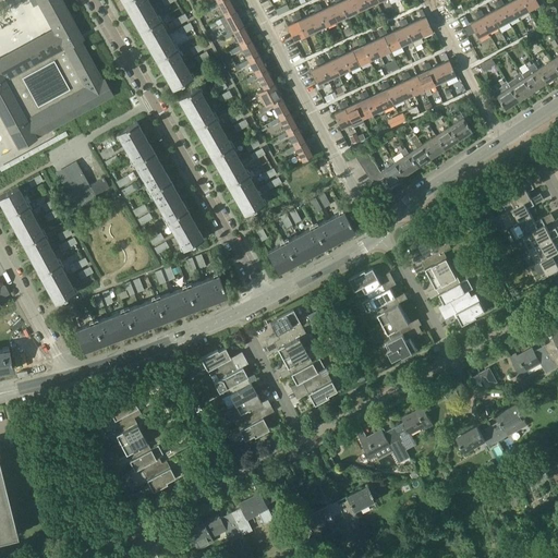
[(113,96),(105,79),(105,77),(102,79),(101,80),(101,79),(80,40),(84,38),(84,37),(83,38),(61,0),(37,0),(53,29),(0,59),(0,106),(2,110),(0,113),(19,147),(17,147),(17,148),(37,137),(36,136),(73,116),(112,95),(113,96)]
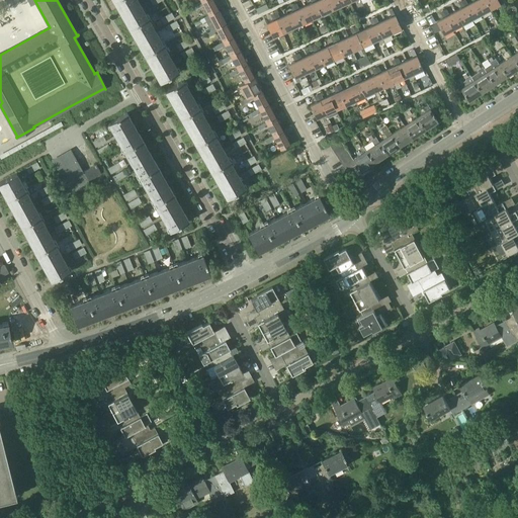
[(112,0),(128,26),(147,16),(138,0),(112,0)]
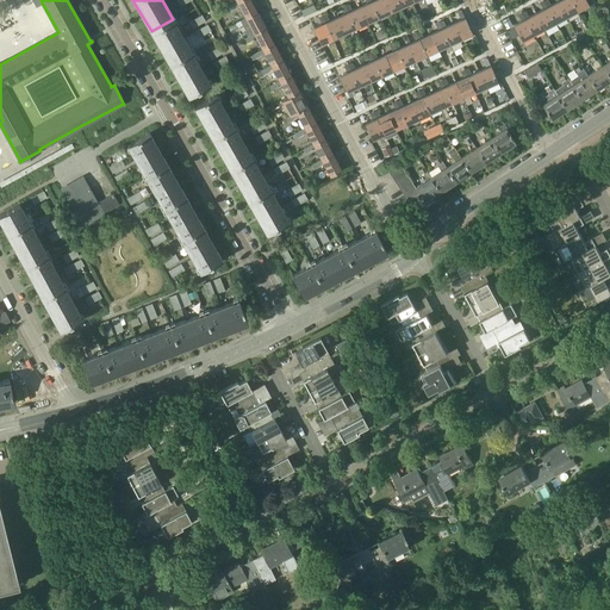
[(250,0),(241,0),(238,1),(247,17),(247,18),(257,12),(250,0)]
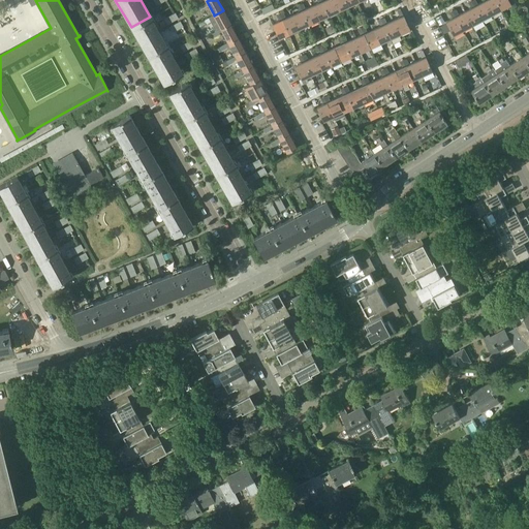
[(317,0),(318,2),(311,5),(318,21),(329,16),(320,0),(317,0)]
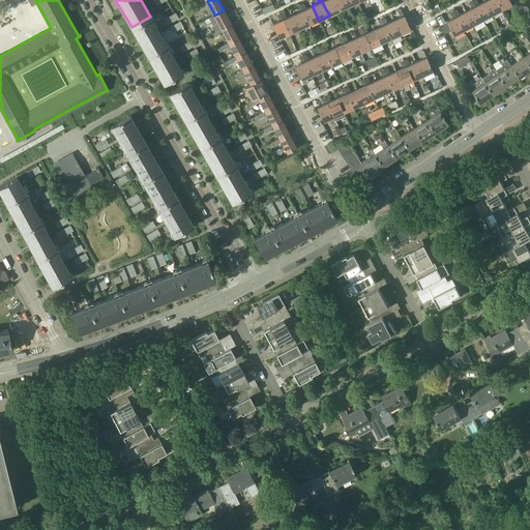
[(321,0),(329,16),(339,11),(332,0),(321,0)]
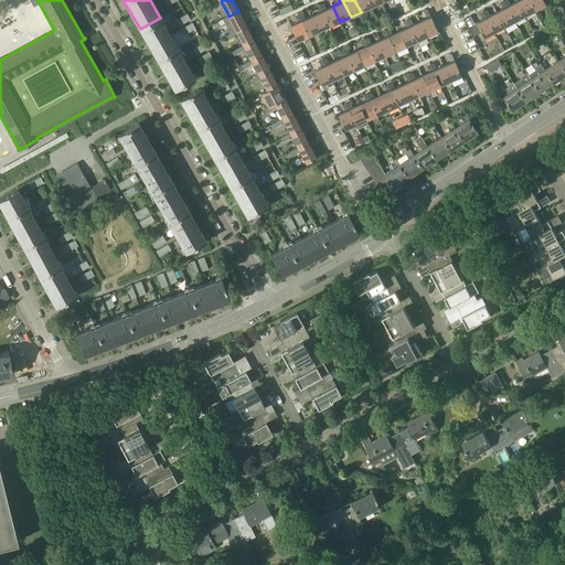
[(372,7),(368,0),(354,0),(361,12),(372,7)]
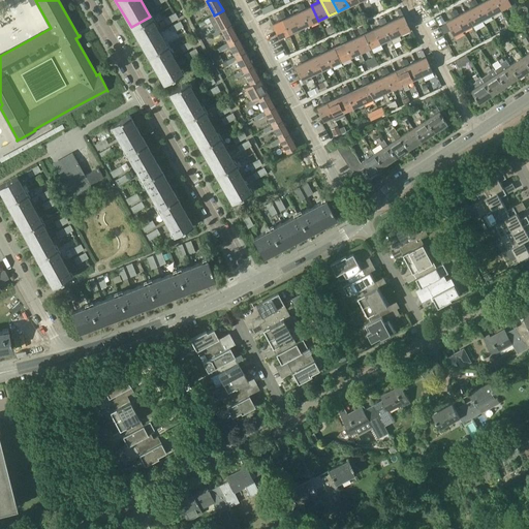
[(471,7),(464,10),(472,25),(481,20),(471,0),(470,0),(468,2),(471,7)]
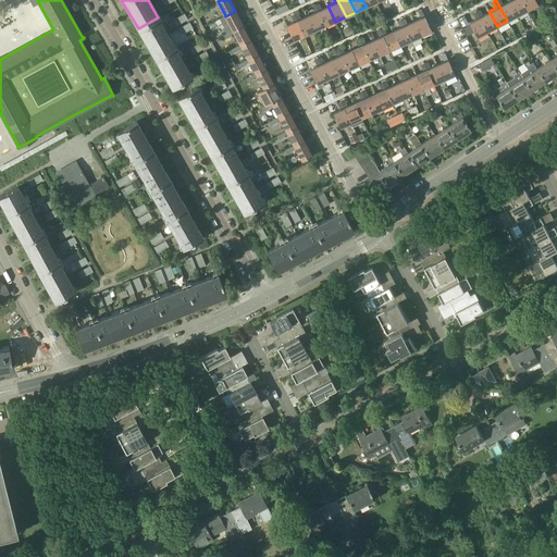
[(500,0),(496,0),(507,21),(517,15),(509,1),(503,4),(500,0)]
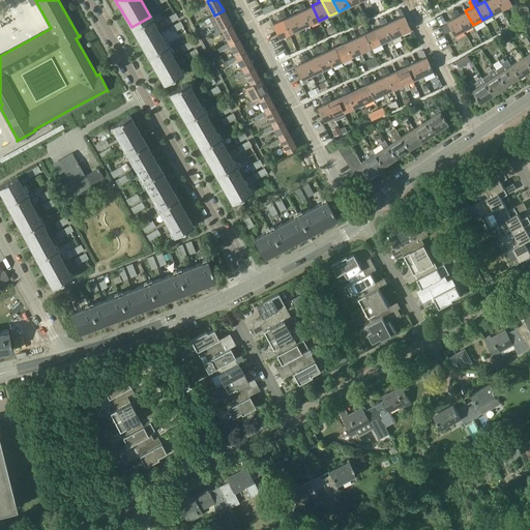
[(486,0),(484,1),(492,15),(502,9),(496,0),(486,0)]
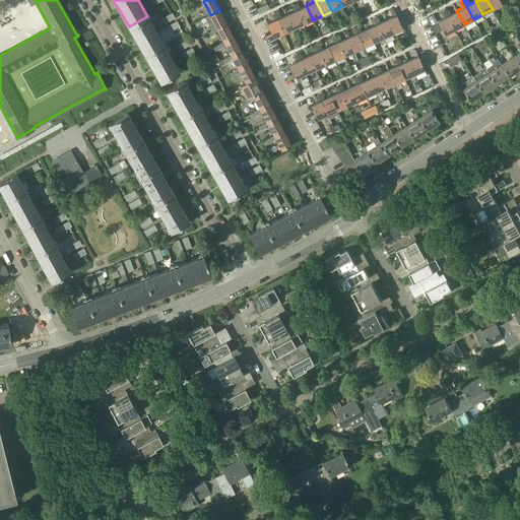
[(486,0),(493,9),(502,4),(502,3),(500,0),(486,0)]
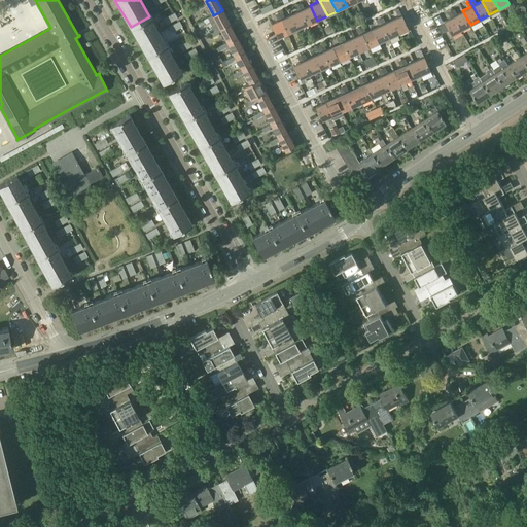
[(302,3),(297,4),(308,25),(317,21),(310,5),(304,8),(302,3)]
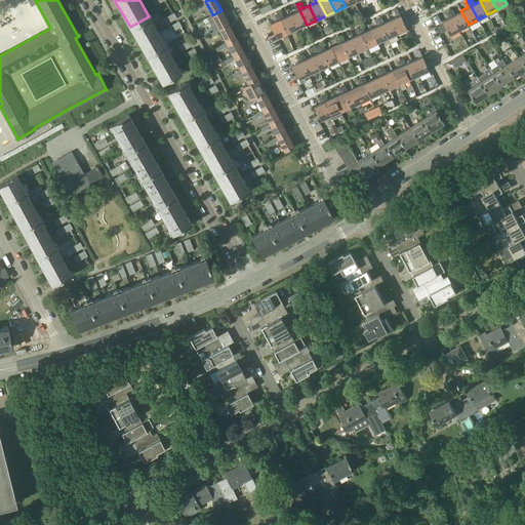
[(295,11),(289,14),(296,30),(307,25),(296,4),(294,6),(295,11)]
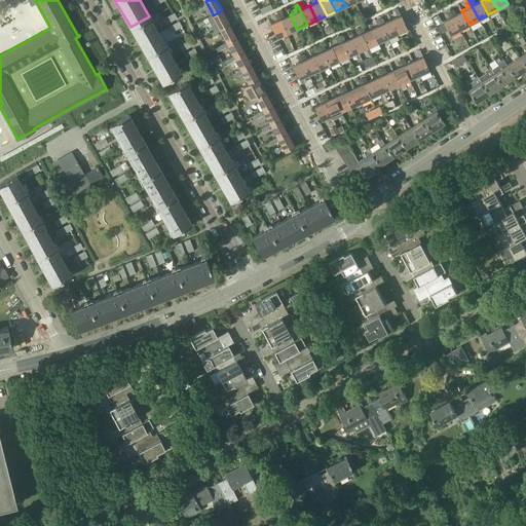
[(398,16),(390,20),(398,34),(408,29),(402,14),(400,15),(398,9),(396,11),(398,16)]
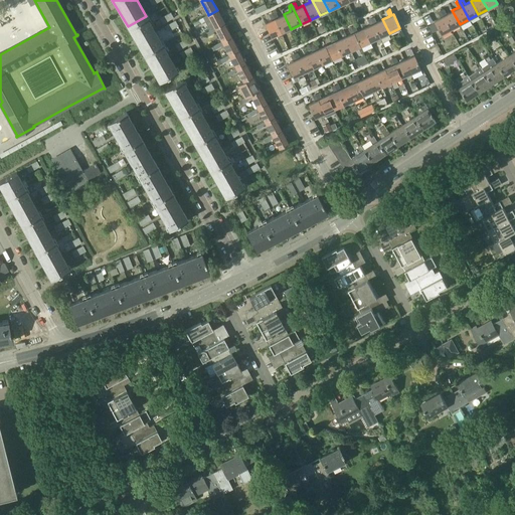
[(444,9),(440,10),(451,29),(460,24),(452,10),(446,14),(444,9)]
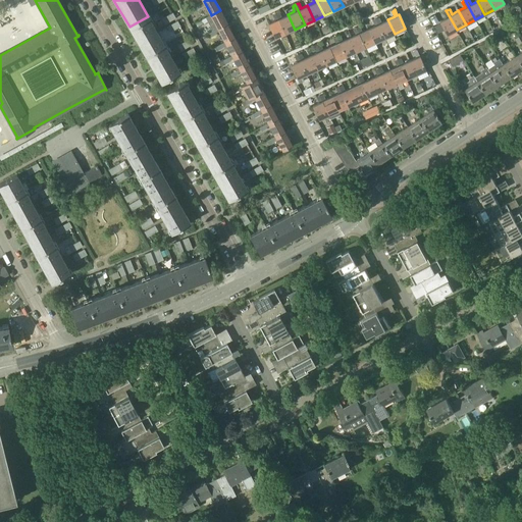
[(206,17),(202,19),(204,23),(208,21),(213,31),(215,31),(218,29),(227,23),(220,10),(211,15),(211,14),(206,17)]
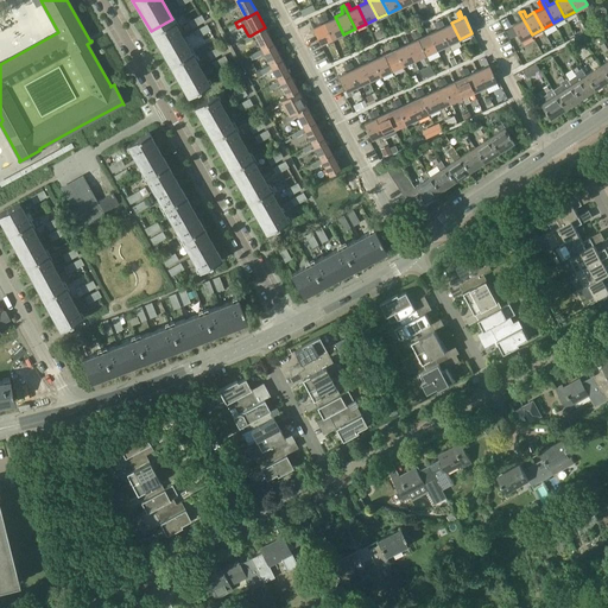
[(532,35),(519,12),(517,14),(519,20),(512,25),(520,40),(532,35)]
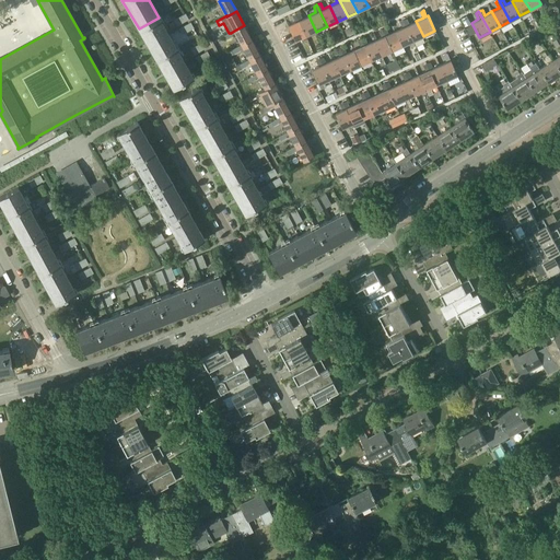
[(300,13),(295,14),(306,36),(316,32),(308,15),(302,19),(300,13)]
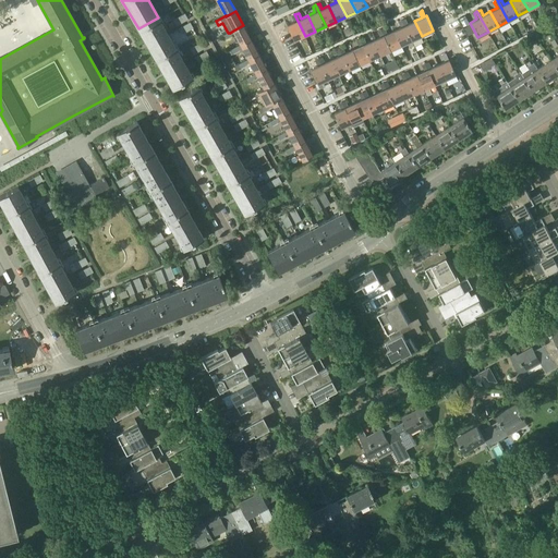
[(305,36),(294,14),(291,16),(293,22),(287,25),(294,41),(305,36)]
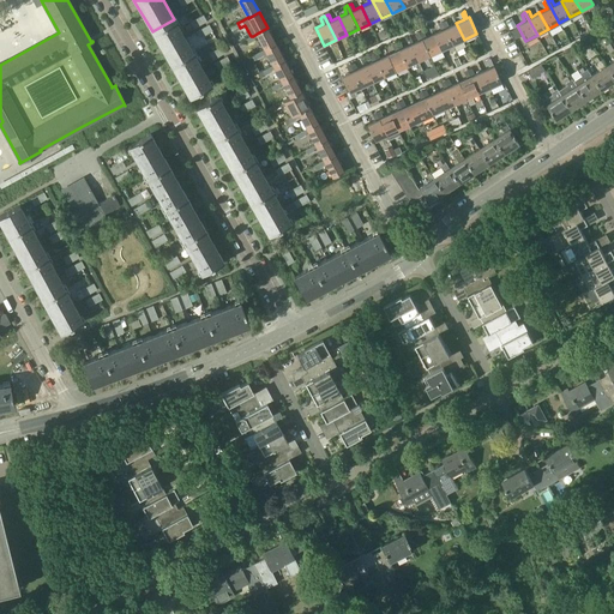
[(152,31),(172,65),(193,52),(174,19),(152,31)]
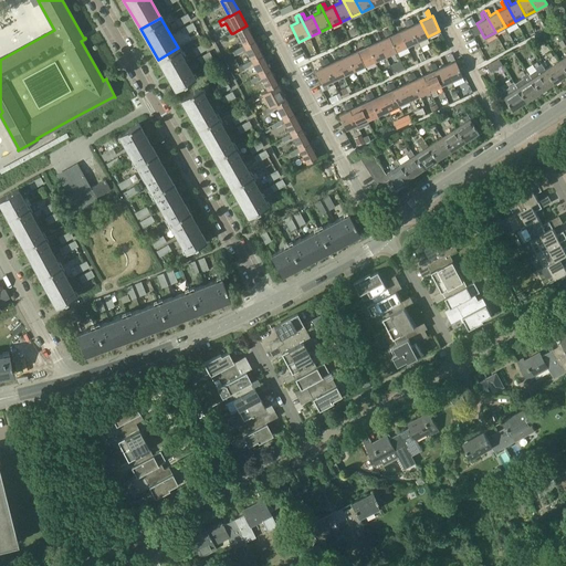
[(411,19),(407,20),(417,41),(428,37),(420,21),(413,24),(411,19)]
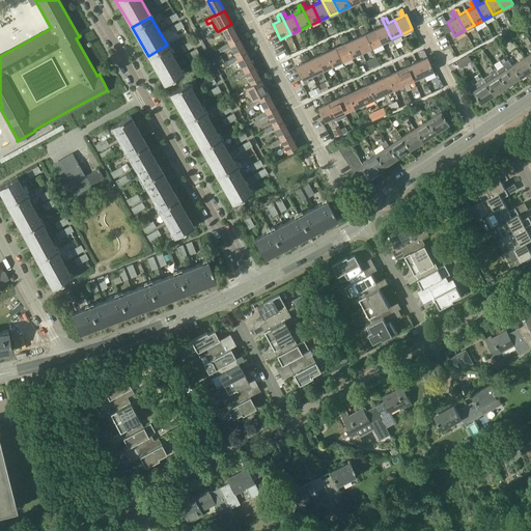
[(381,26),(374,29),(381,44),(391,38),(382,19),(379,21),(381,26)]
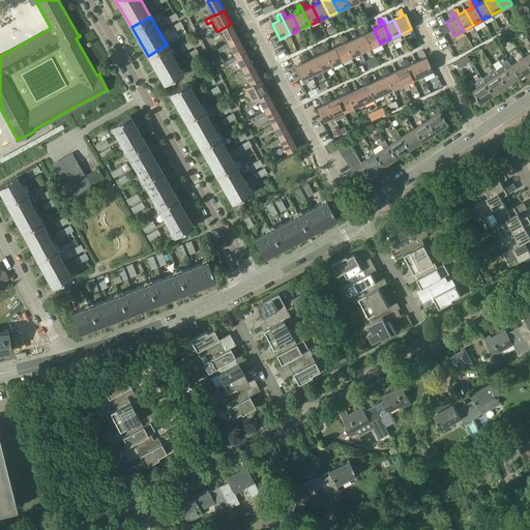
[(231,24),(222,29),(229,42),(238,37),(231,24)]
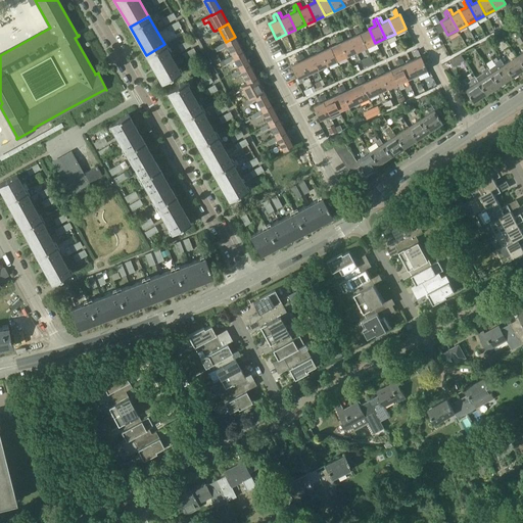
[(325,34),(332,31),(329,26),(322,29),(325,34)]
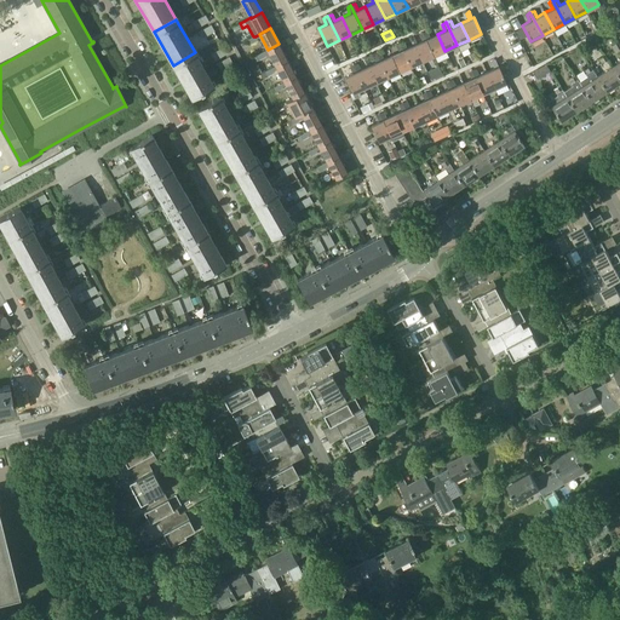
[(422,41),(414,45),(422,61),(434,56),(423,32),(419,35),(422,41)]
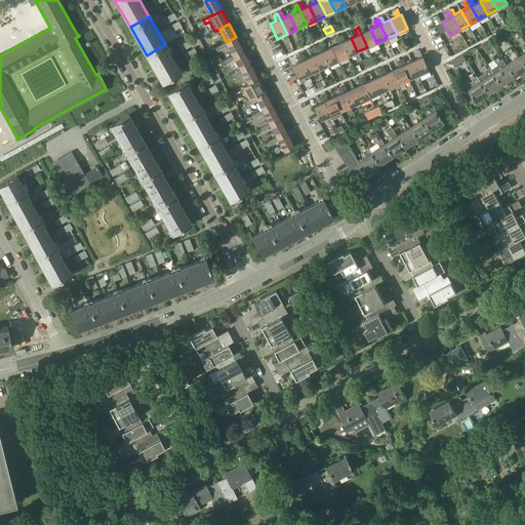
[(362,27),(358,27),(367,47),(376,43),(370,29),(364,32),(362,27)]
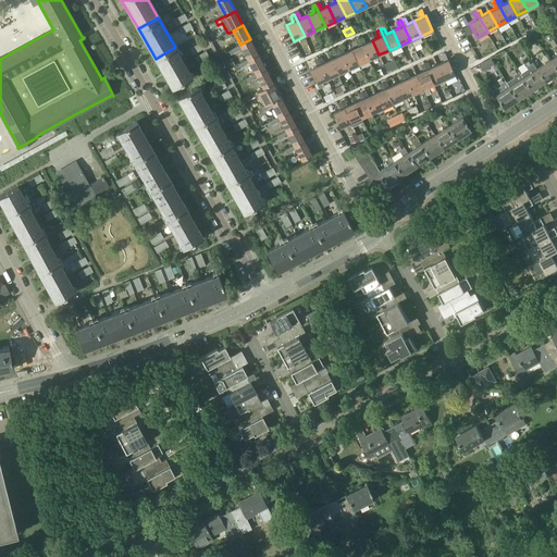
[(358,47),(351,50),(358,64),(369,60),(359,38),(356,41),(358,47)]
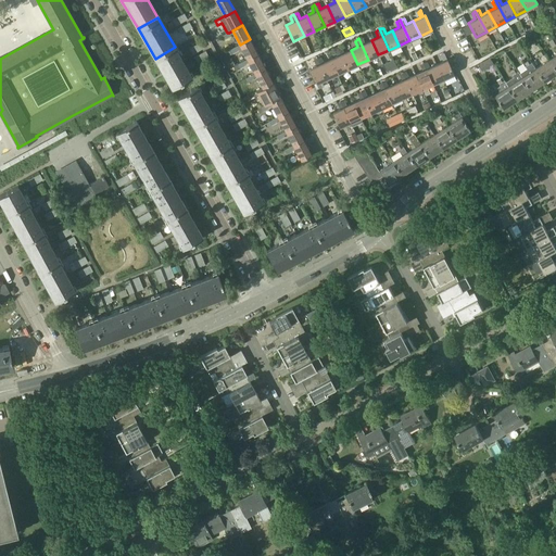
[(363,38),(358,38),(368,60),(378,54),(371,40),(365,43),(363,38)]
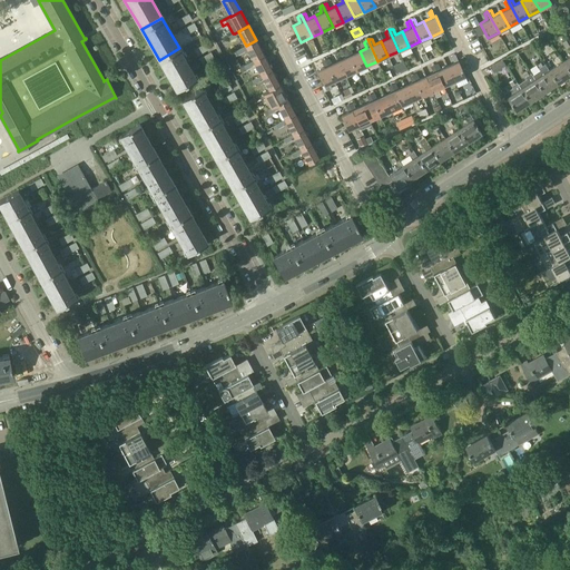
[(256,40),(246,46),(254,60),(264,55),(256,40)]
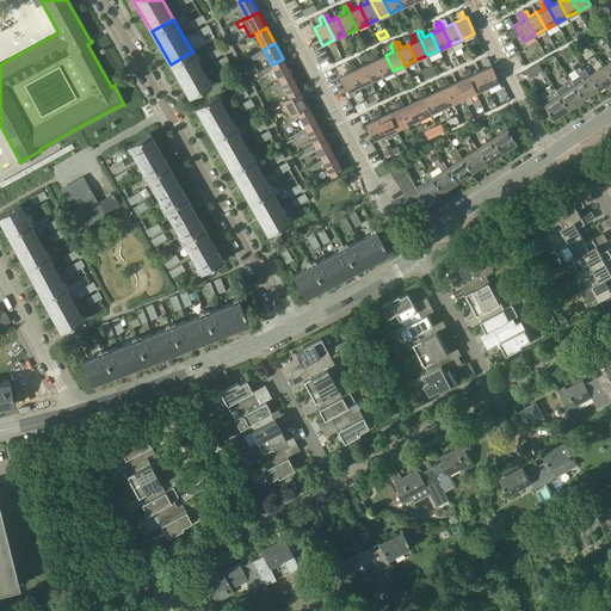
[(171,65),(183,86),(189,97),(210,84),(192,51),(171,65)]
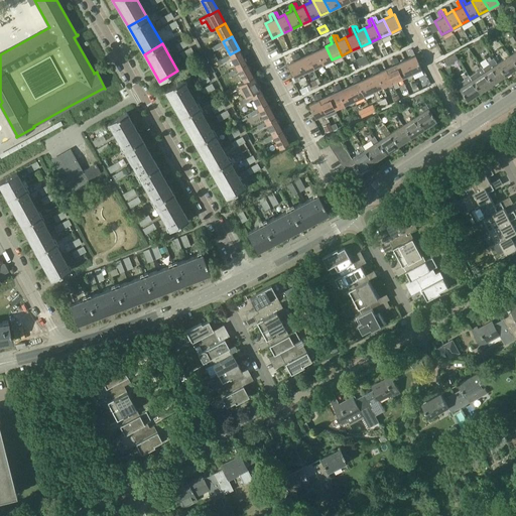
[(312,51),(306,54),(312,69),(323,65),(313,44),(310,47),(312,51)]
